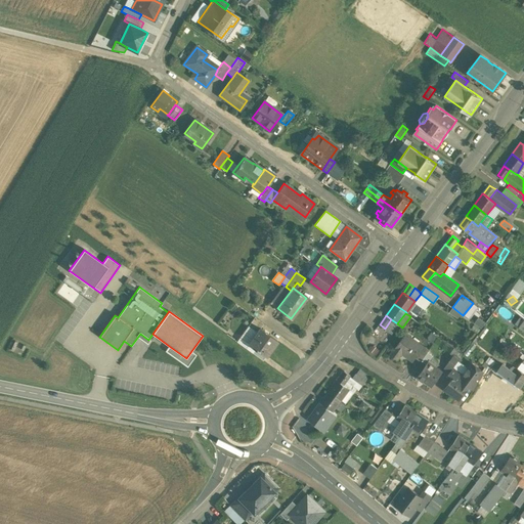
[(391,319),(385,329),(384,328),(382,331),(389,336),(390,334),(391,334),(392,332),(392,333),(398,324),(397,323),(391,319)]
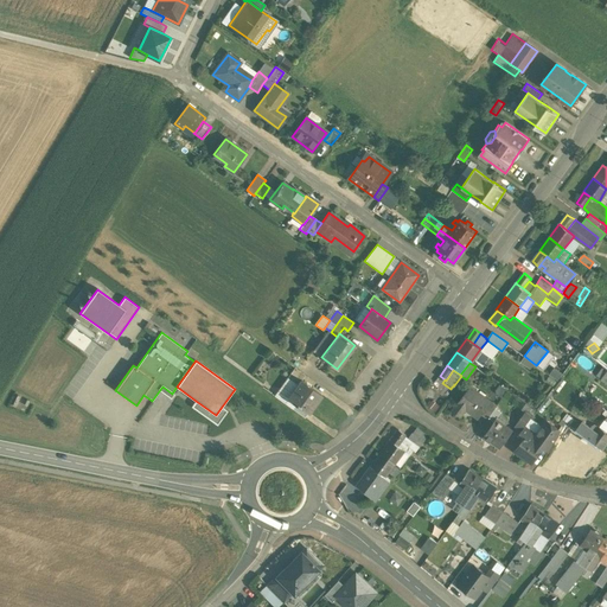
[(461,376),(454,385),(460,389),(466,379),(461,376)]
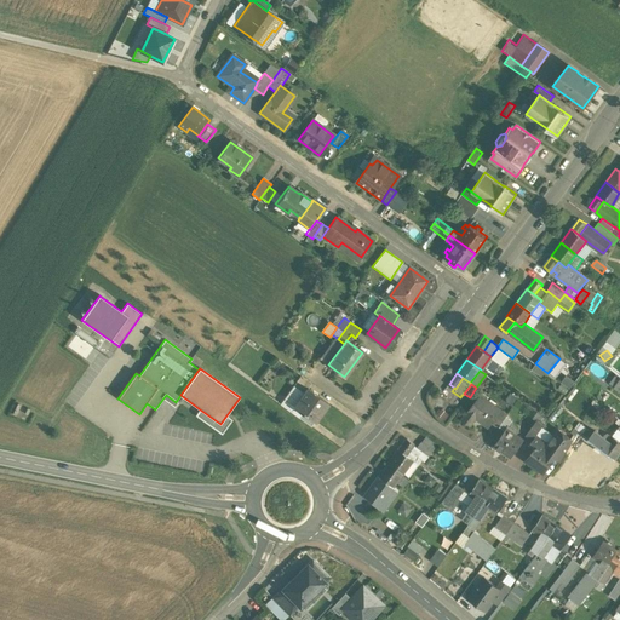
[(328,403),(308,389),(294,407),(302,413),(305,415),(315,422),(328,403)]
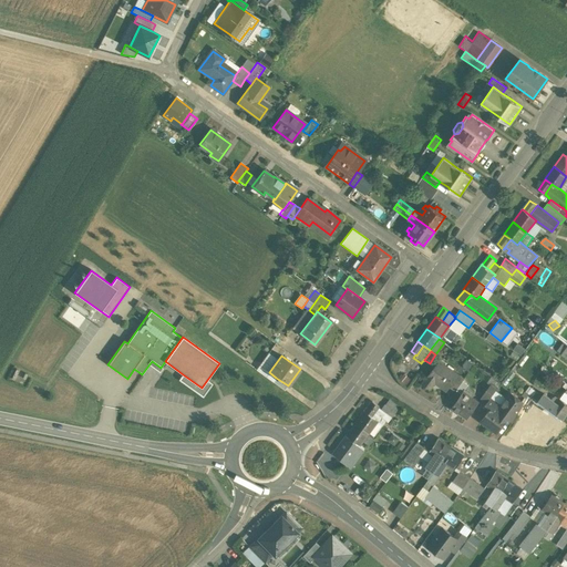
[(439,360),(422,383),(429,389),(434,381),(447,390),(451,385),(459,374),(439,360)]
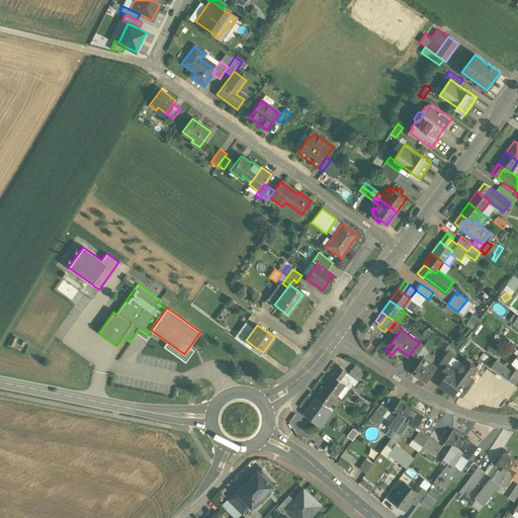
[(184,354),(167,342),(163,347),(185,363),(194,351),(189,347),(184,354)]
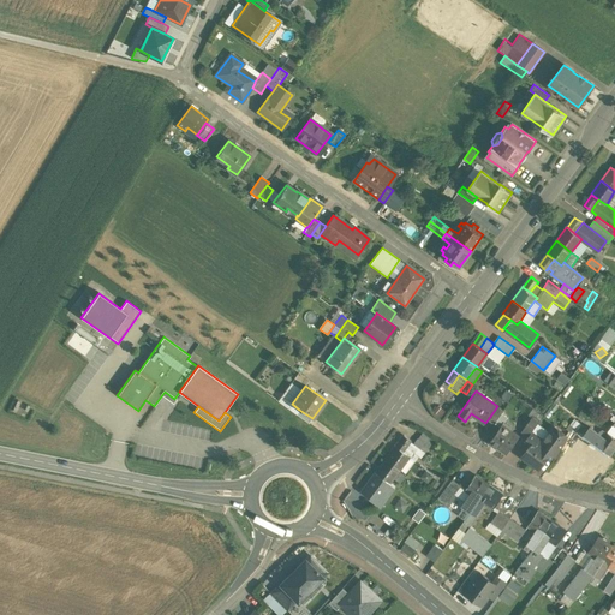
[(497,406),(489,418),(494,423),(501,413),(503,411),(497,406)]
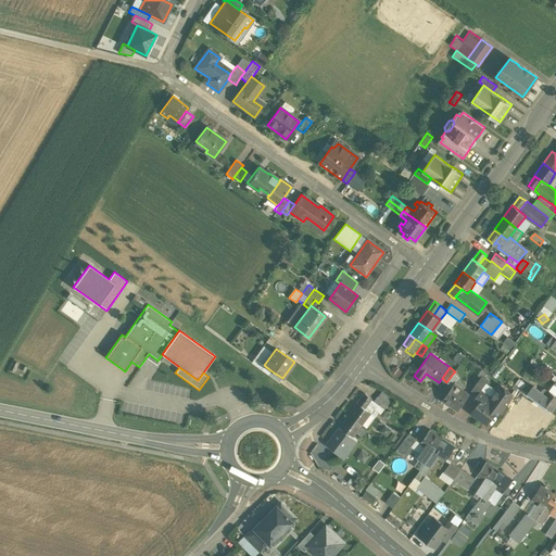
[(282,378),(274,373),(270,370),(268,375),(279,382),(282,378)]
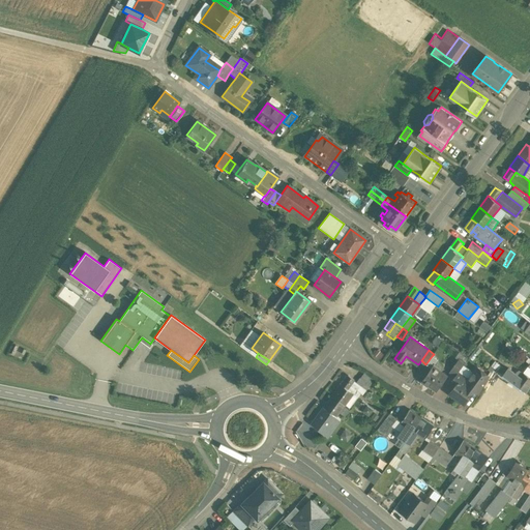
[(432,356),(425,364),(431,367),(433,365),(437,359),(432,356)]
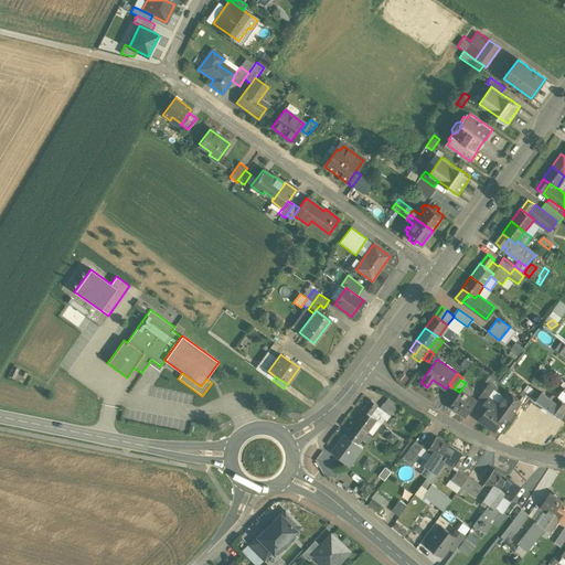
[(490,381),(479,395),(486,401),(488,396),(493,390),(497,386),(490,381)]
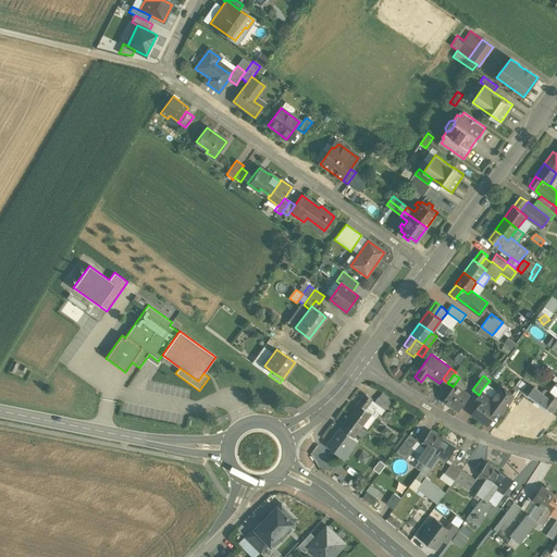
[(532,388),(520,379),(516,385),(519,387),(529,394),(532,388)]
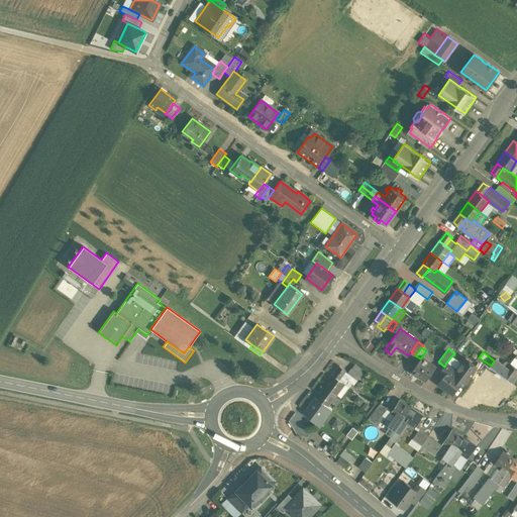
[(424,358),(422,356),(420,358),(411,372),(417,377),(418,376),(425,381),(436,367),(428,362),(424,358)]
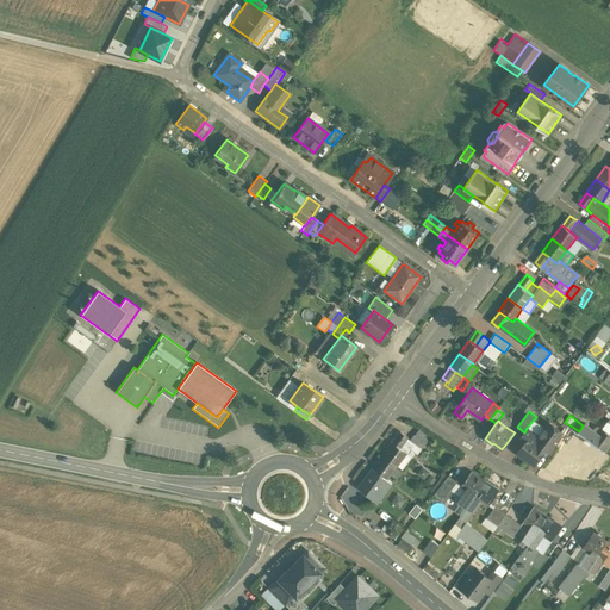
[(533,421),(527,428),(533,433),(534,434),(540,425),(533,421)]
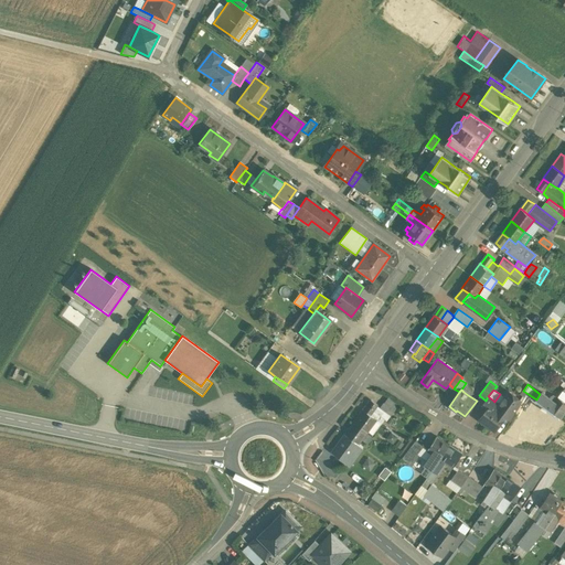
[(522,402),(509,392),(499,404),(502,407),(499,411),(507,415),(505,416),(511,419),(515,412),(522,402)]
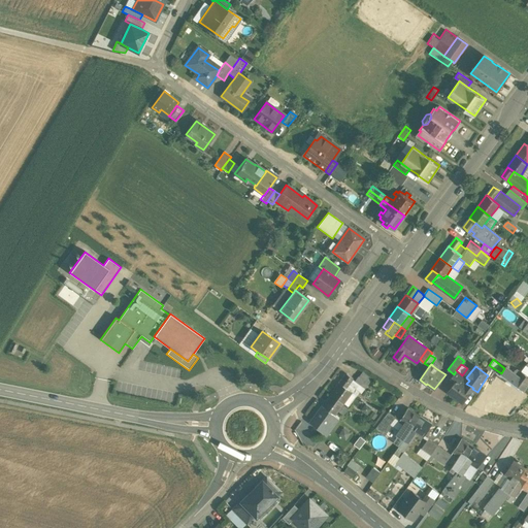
[(527,385),(527,376),(520,370),(517,374),(506,366),(504,368),(501,373),(524,391),(527,385)]
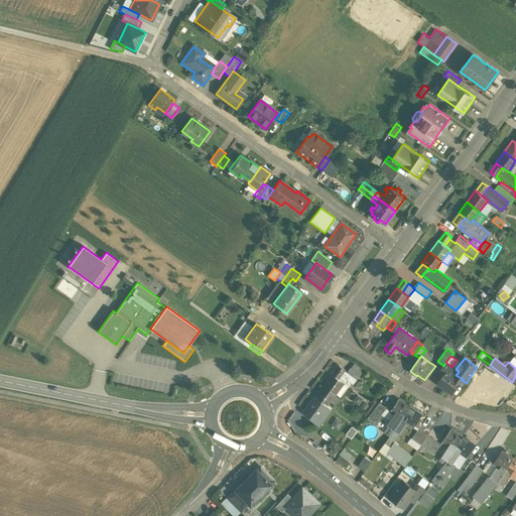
[(443,366),(438,372),(443,375),(450,366),(445,362),(443,366)]
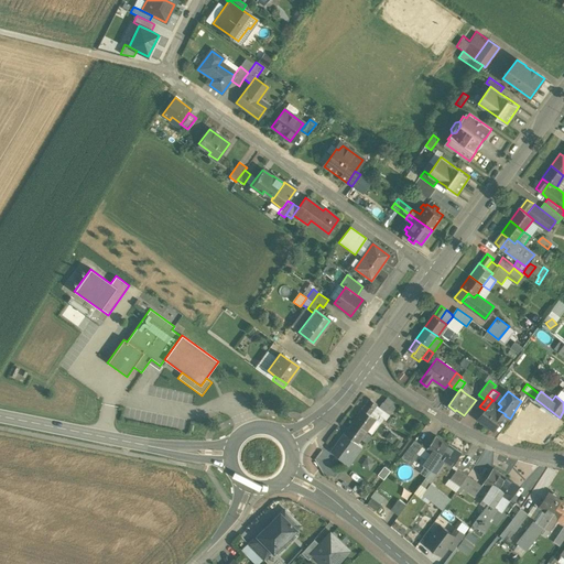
[(364,409),(354,421),(368,431),(377,419),(376,418),(370,414),(377,405),(378,404),(370,399),(364,409)]
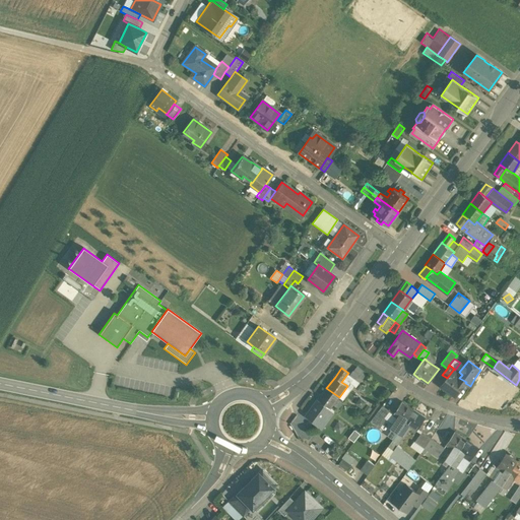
[(516,385),(494,368),(489,374),(498,381),(511,391),(516,385)]
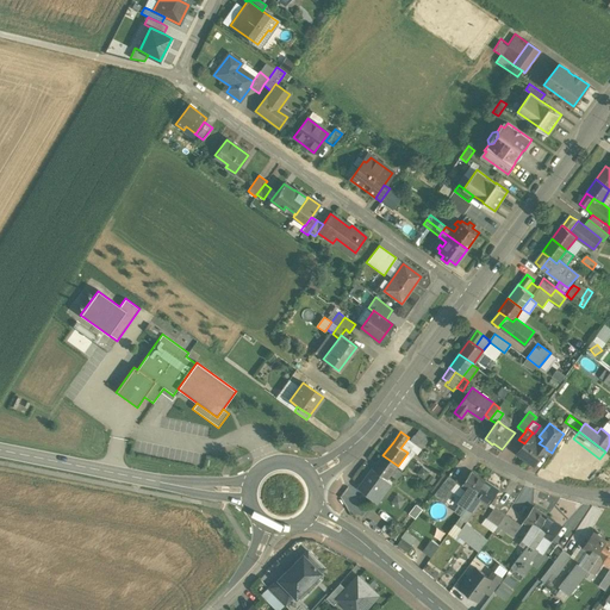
[(524,443),(517,453),(534,465),(546,449),(547,448),(539,443),(542,440),(539,436),(534,434),(533,433),(524,443)]
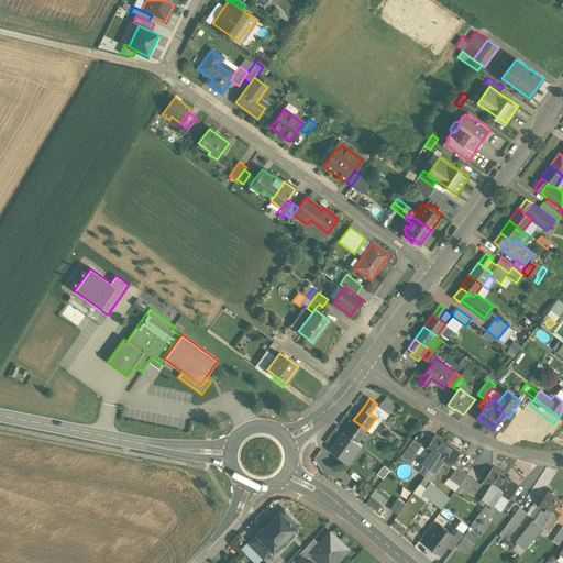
[(393,408),(383,401),(379,406),(378,407),(382,409),(377,415),(385,419),(393,408)]
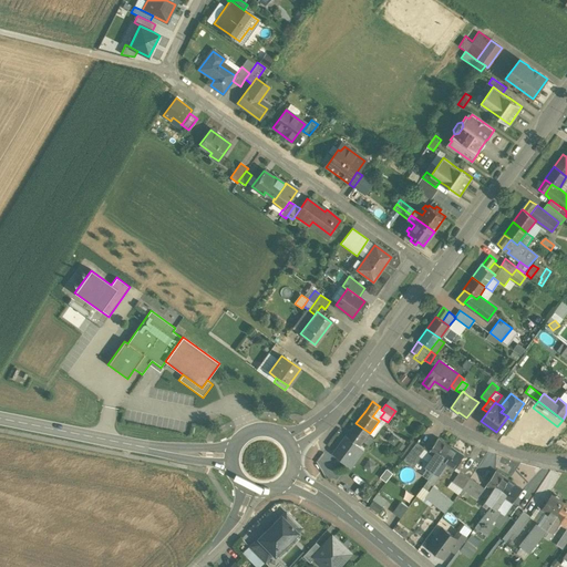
[(379,408),(372,416),(378,420),(380,418),(384,412),(381,410),(382,409),(379,408)]
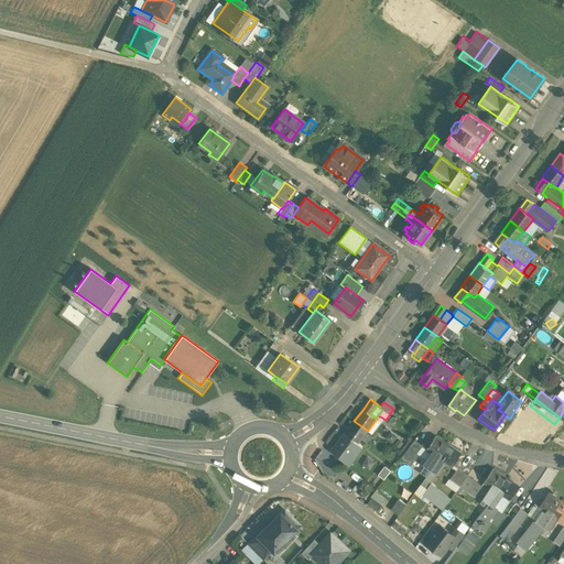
[(514,411),(510,419),(516,423),(507,434),(516,440),(519,435),(532,445),(537,440),(542,444),(543,443),(548,437),(552,440),(561,429),(554,424),(540,413),(532,423),(514,411)]
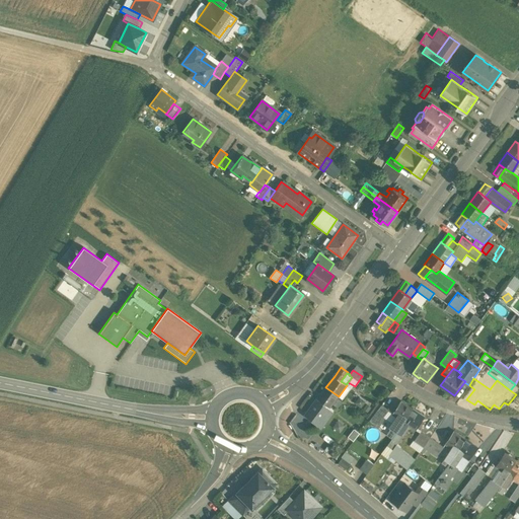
[(339,396),(325,387),(317,398),(329,408),(339,396)]
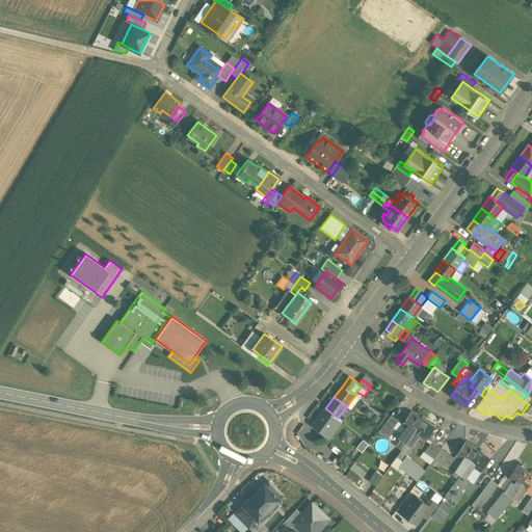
[(325,408),(313,425),(329,437),(342,421),(338,418),(325,408)]
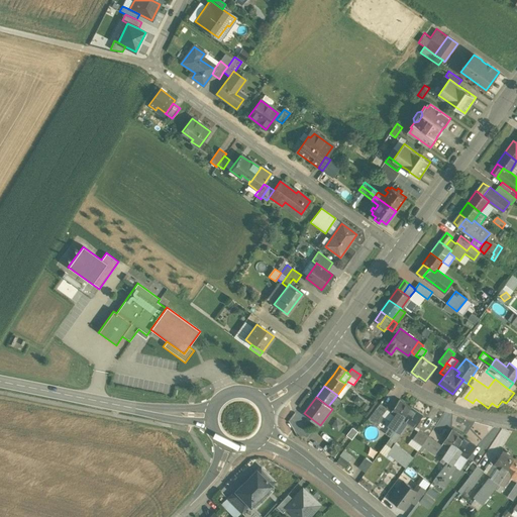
[(411,407),(400,399),(392,411),(397,415),(403,419),(411,407)]
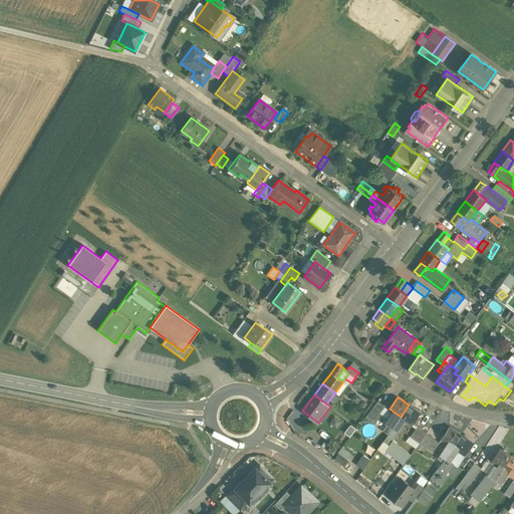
[(377,401),(365,418),(372,423),(384,406),(377,401)]
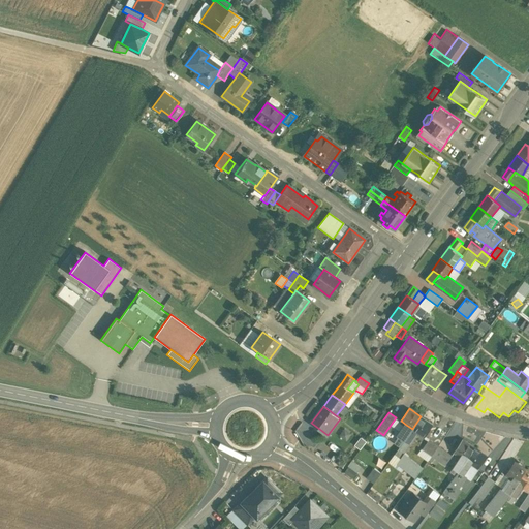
[(421,416),(412,429),(417,433),(425,437),(433,425),(421,416)]
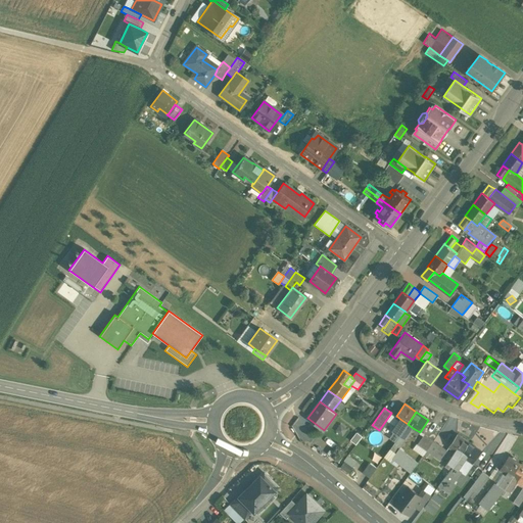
[(401,420),(394,431),(395,432),(400,435),(408,424),(401,420)]
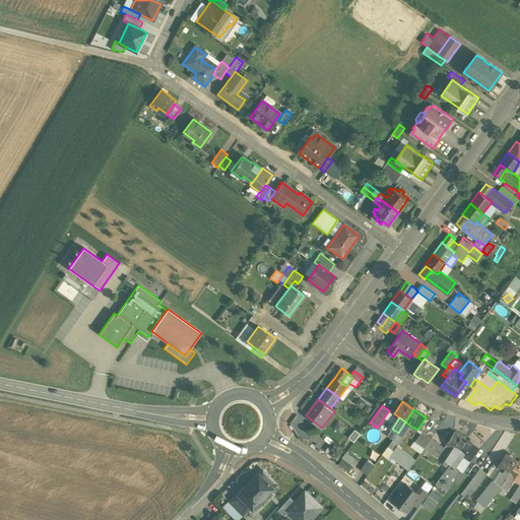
[(410,426),(405,421),(398,433),(403,437),(410,426)]
